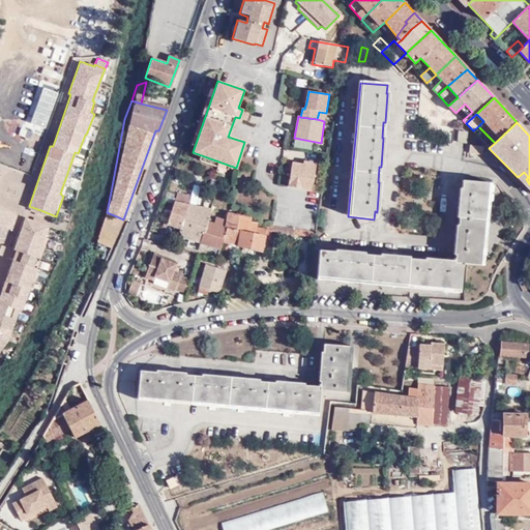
[(466,143),(467,131),(459,130),(458,142),(466,143)]
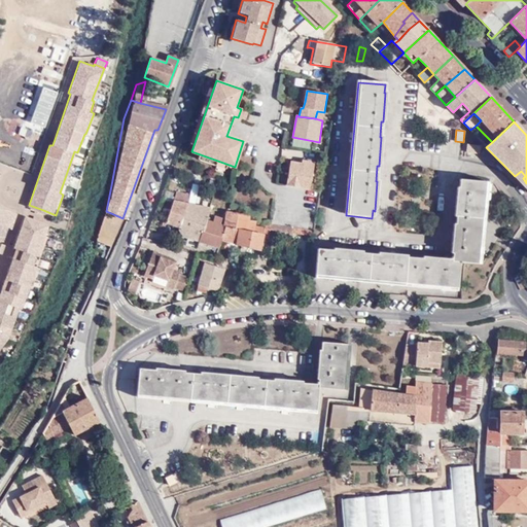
[(291,139),(290,144),(309,149),(310,143),(291,139)]
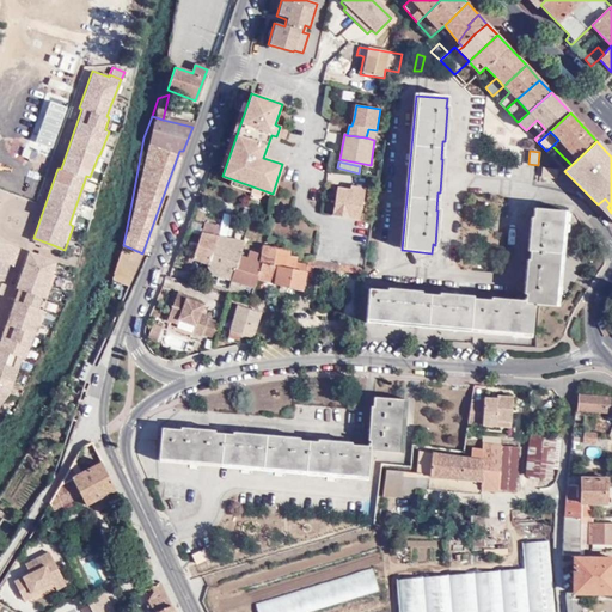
[(543,167),(542,177),(558,178),(558,169),(543,167)]
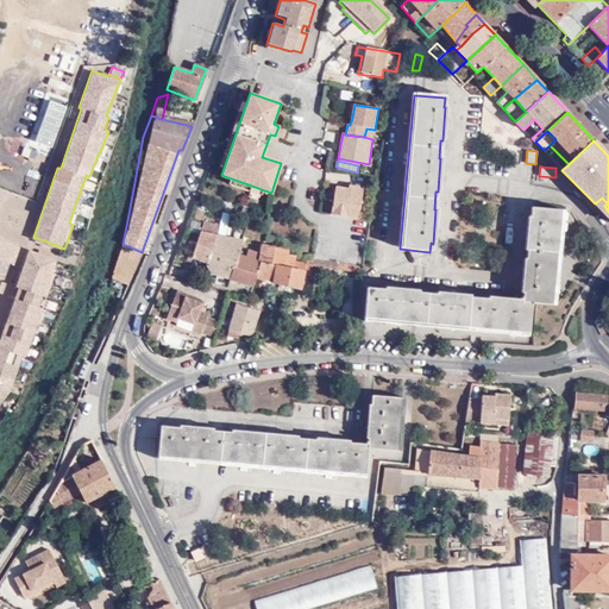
[(336,187),(332,214),(357,219),(362,188),(346,184),(345,189),(336,187)]
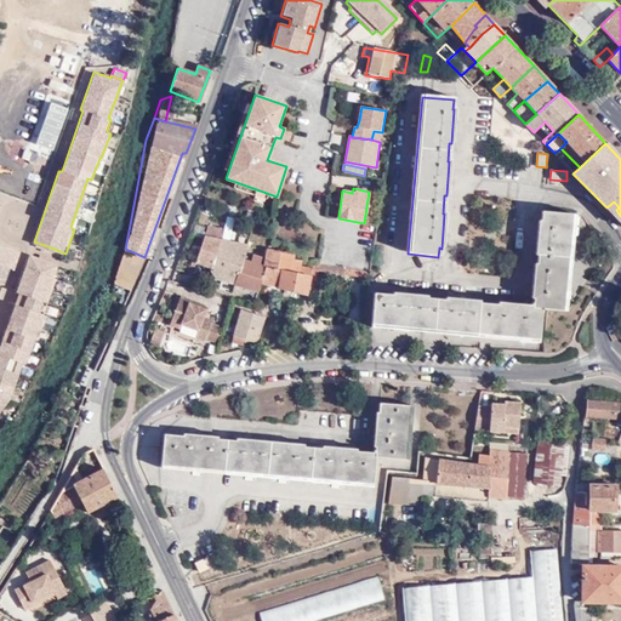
[(620,216),(616,210),(619,208),(614,201),(607,208),(620,223),(620,216)]
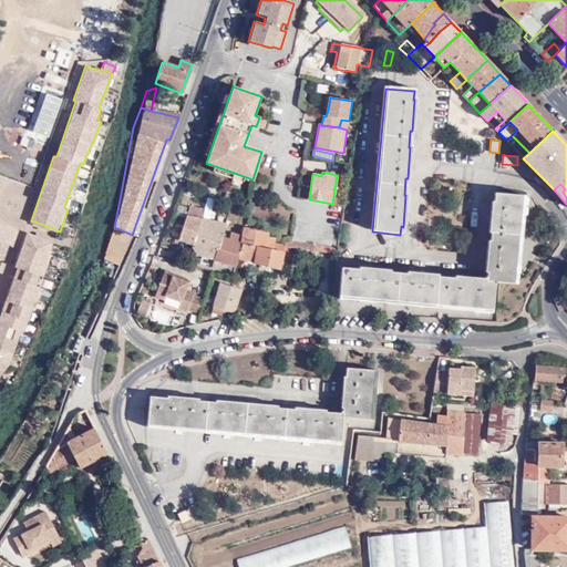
[(359,268),(342,267),(339,296),(493,309),(495,282),(515,284),(517,255),(514,255),(517,225),(519,225),(521,216),(518,216),(523,195),(495,193),(494,200),(492,200),(488,233),(491,233),(491,240),(488,240),(485,272),(487,272),(486,278),(454,276),(454,277),(439,276),(439,274),(406,271),(406,274),(391,271),(391,269),(359,267),(359,268)]
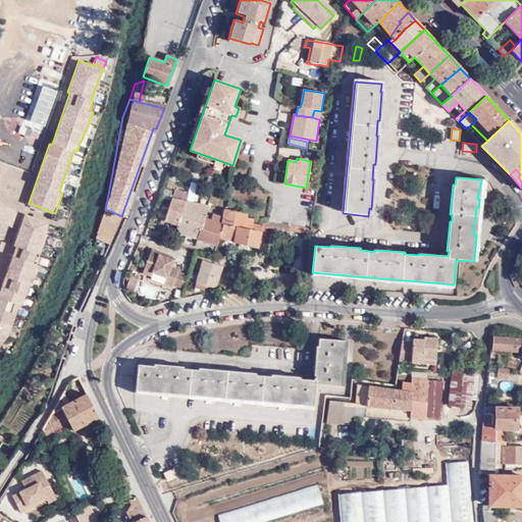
[(219,237),(221,226),(205,220),(209,208),(193,204),(194,195),(175,189),(164,219),(176,224),(175,226),(181,233),(216,244),(217,245),(219,237)]
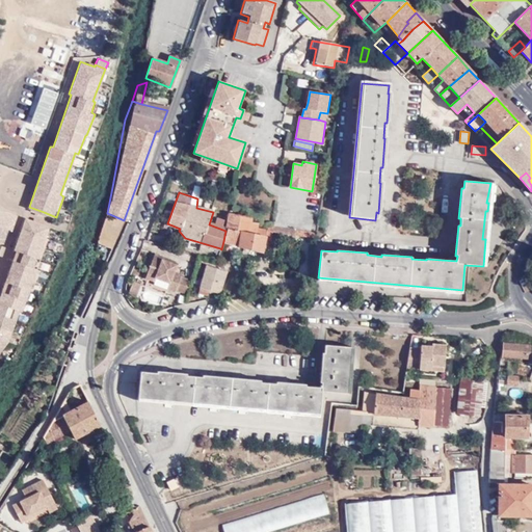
[(0,237),(3,229),(7,231),(10,232),(16,217),(0,210),(0,237)]
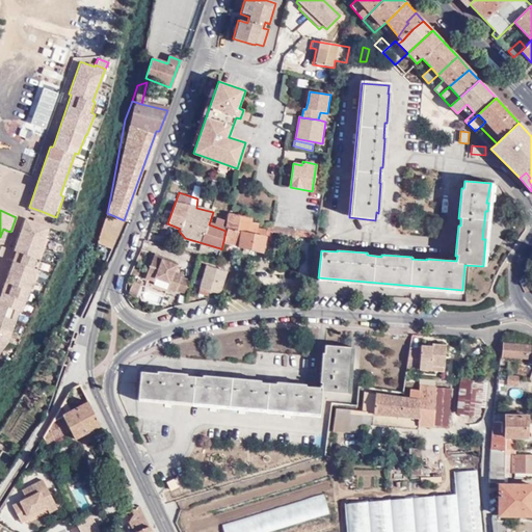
[(95,242),(97,243),(107,213),(105,212),(95,242)]
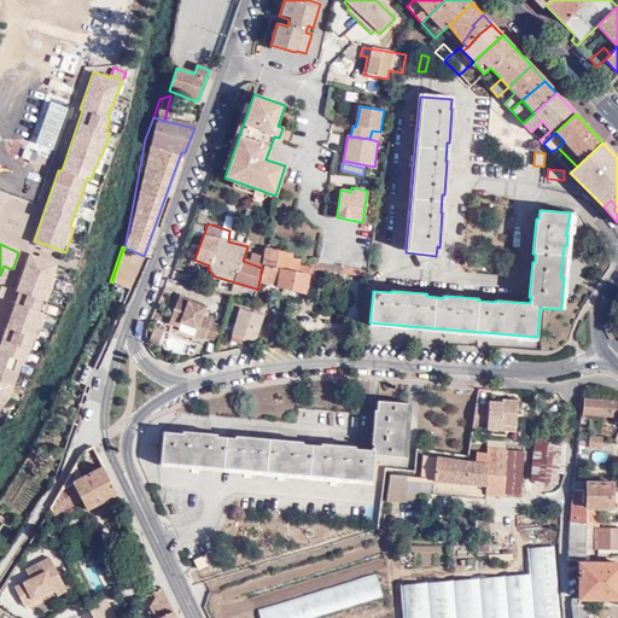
[(124,248),(112,283),(127,289),(141,255),(124,248)]
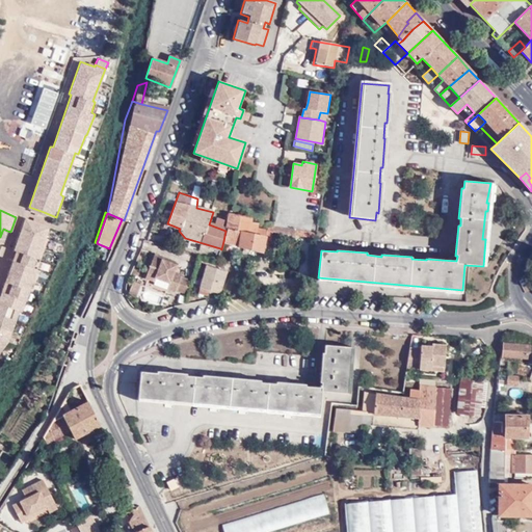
[(250,220),(229,215),(225,231),(223,241),(262,253),(266,233),(266,232),(264,231),(256,230),(257,225),(250,223),(250,220)]
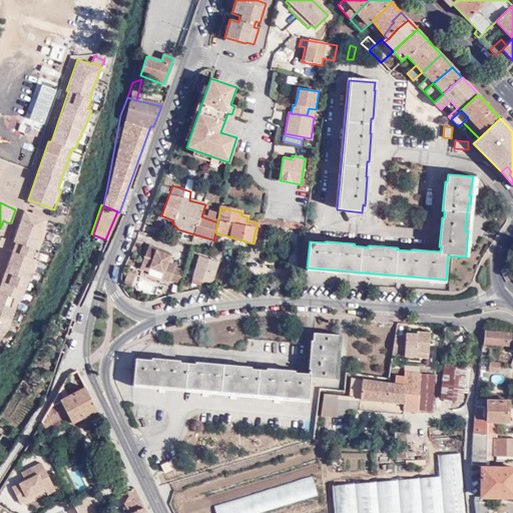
[(44,227),(48,217),(38,214),(25,210),(14,240),(16,240),(0,286),(0,341),(9,328),(19,299),(22,300),(29,280),(31,281),(38,260),(36,259),(47,228),(44,227)]
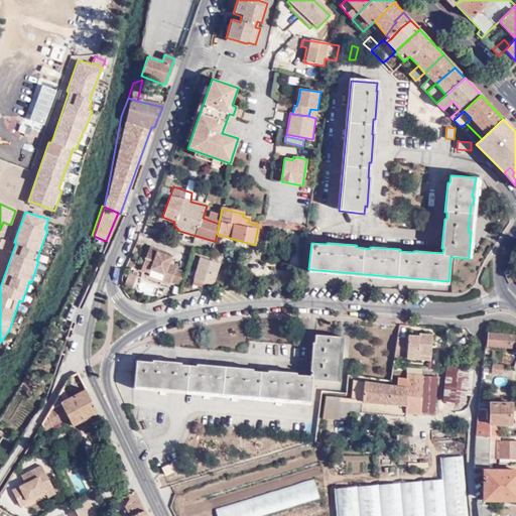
[(267,227),(306,233),(307,227),(296,226),(278,223),(273,222),(268,222),(267,227)]
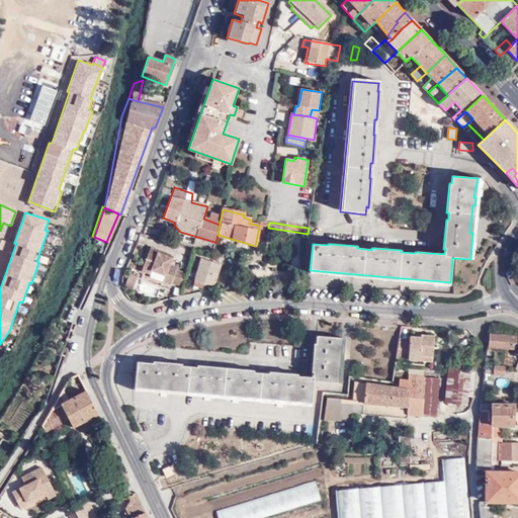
[(100,255),(106,242),(94,237),(90,251),(100,255)]
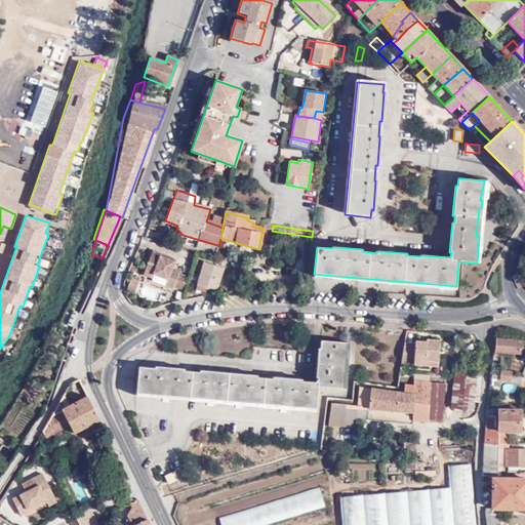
[(153,250),(143,276),(165,284),(164,286),(173,290),(174,287),(185,290),(190,275),(178,273),(179,270),(172,267),(174,258),(153,250)]
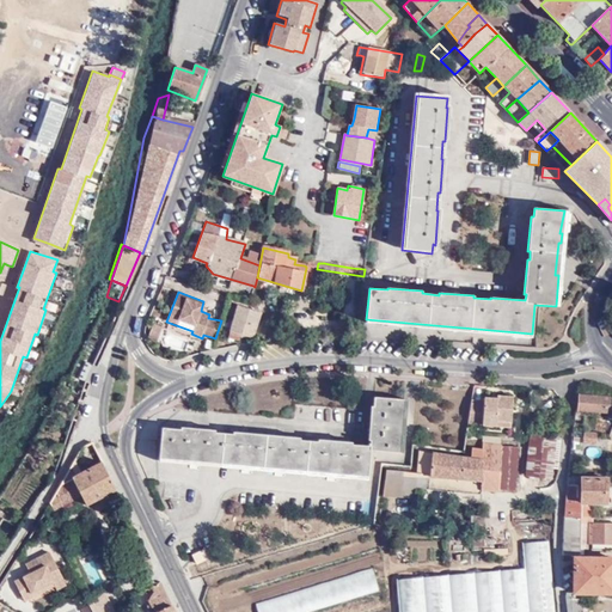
[(252,336),(258,311),(236,305),(226,340),(238,343),(242,334),(252,336)]
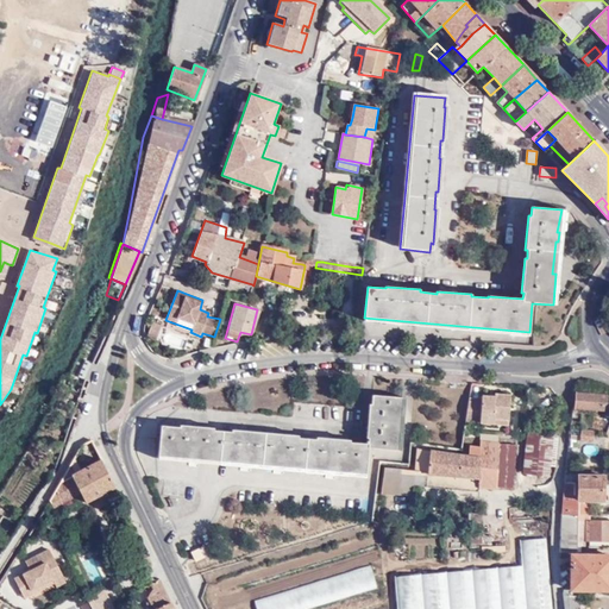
[(162,326),(152,322),(149,336),(156,341),(162,326)]
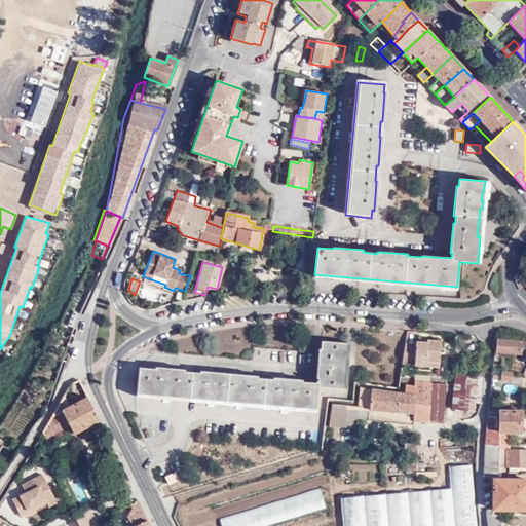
[(67,336),(71,335),(73,330),(59,321),(53,331),(62,336),(64,333),(67,336)]
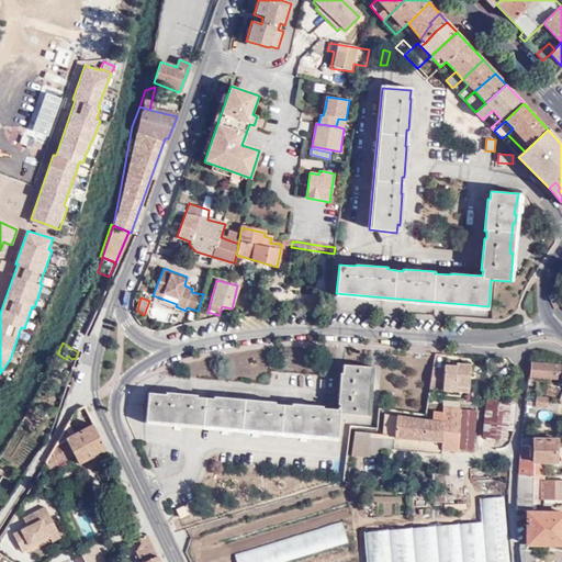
[(444,369),(433,368),(429,389),(453,391),(454,380),(468,381),(470,364),(454,362),(454,366),(445,364),(444,369)]
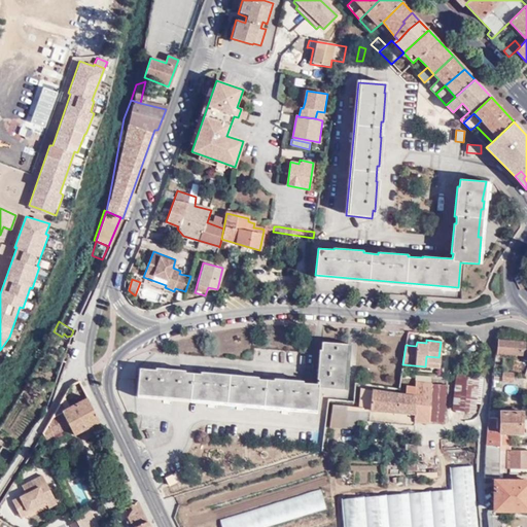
[(526,356),(526,343),(496,342),(495,355),(526,356)]
